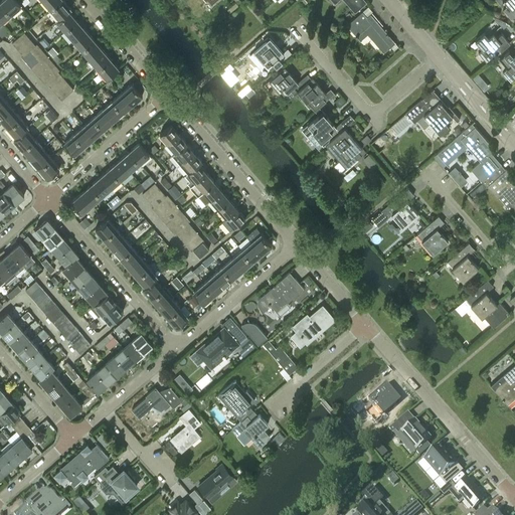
[(11,14),(21,5),(15,0),(2,0),(1,2),(11,14)]
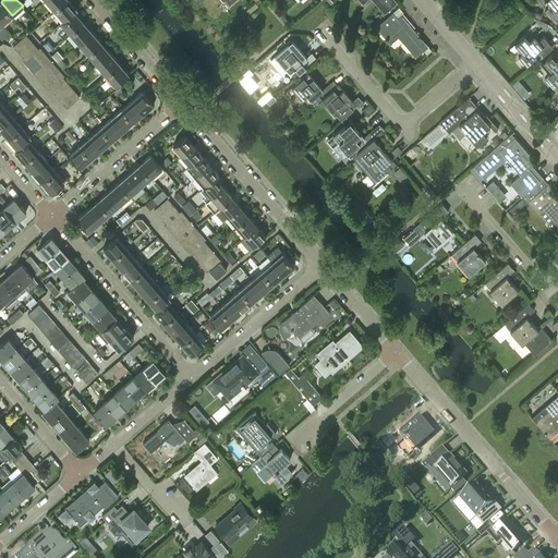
[(46,0),(55,10),(65,0),(46,0)]
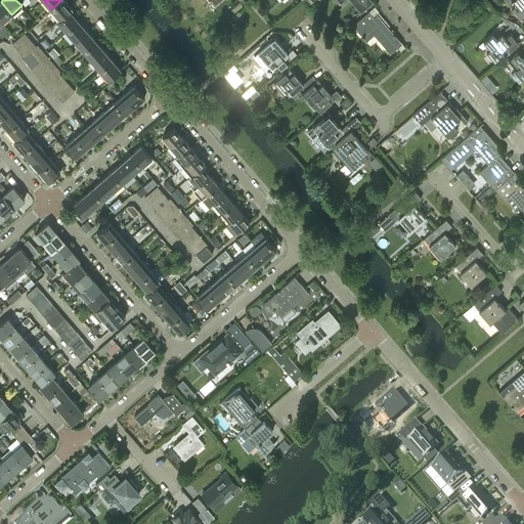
[(70,10),(73,9),(64,0),(61,0),(51,9),(59,19),(70,10)]
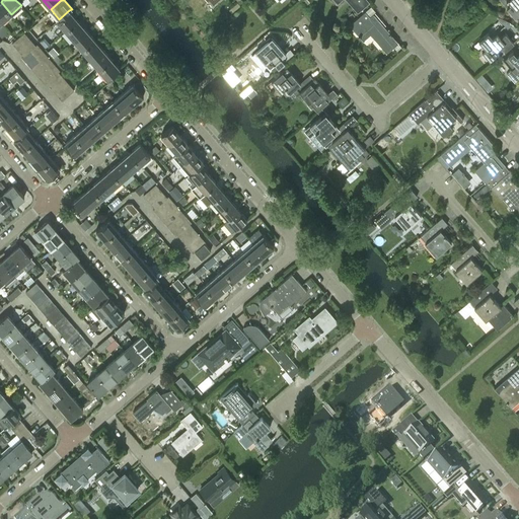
[(369,2),(367,0),(336,0),(338,1),(339,0),(348,0),(359,12),(369,2)]
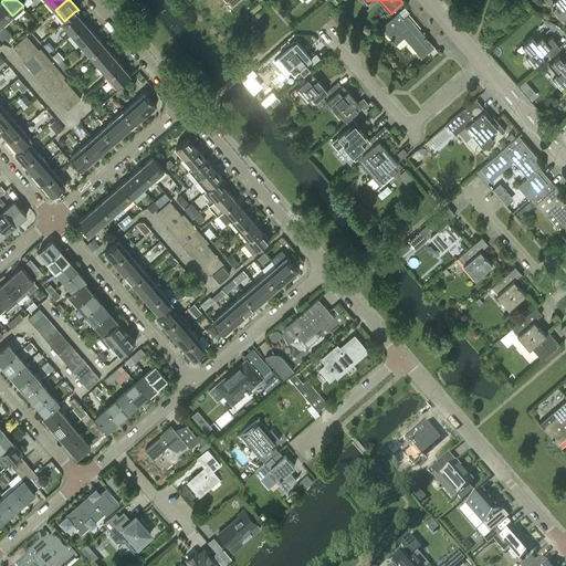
[(565,0),(544,0),(548,4),(554,0),(557,4),(553,9),(562,19),(565,16),(565,0)]
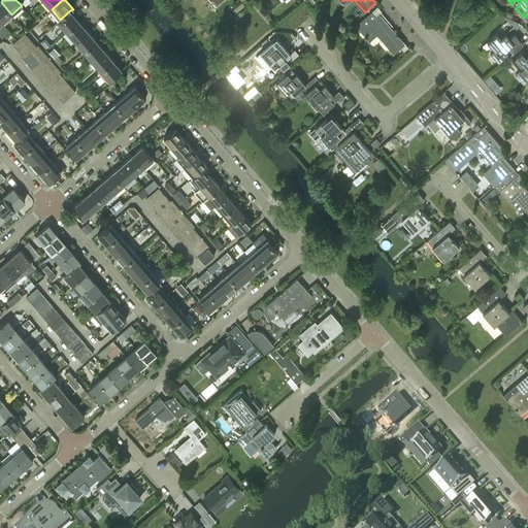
[(0,21),(1,23),(11,14),(1,2),(0,2),(0,21)]
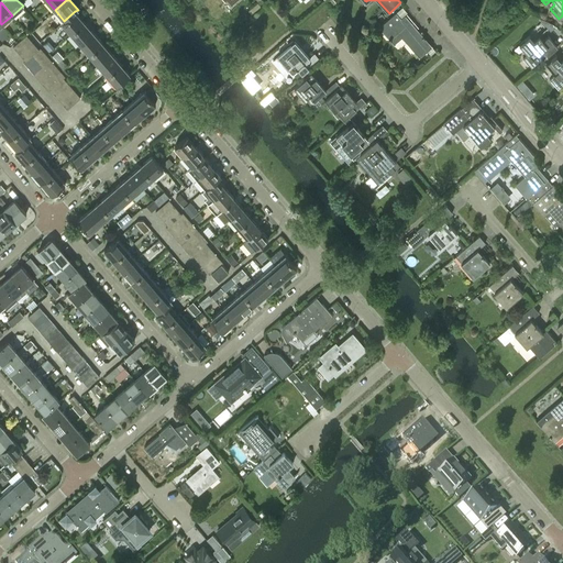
[(84,22),(75,11),(64,21),(62,23),(70,33),(84,22)]
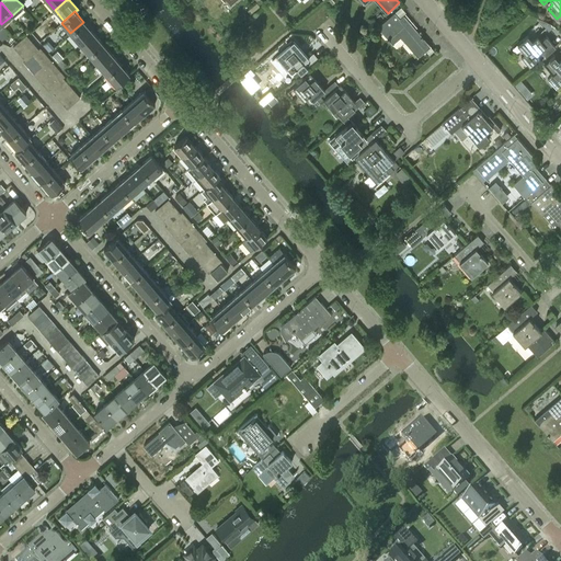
[(403,14),(400,18),(395,12),(378,26),(392,44),(401,36),(419,57),(431,46),(403,14)]
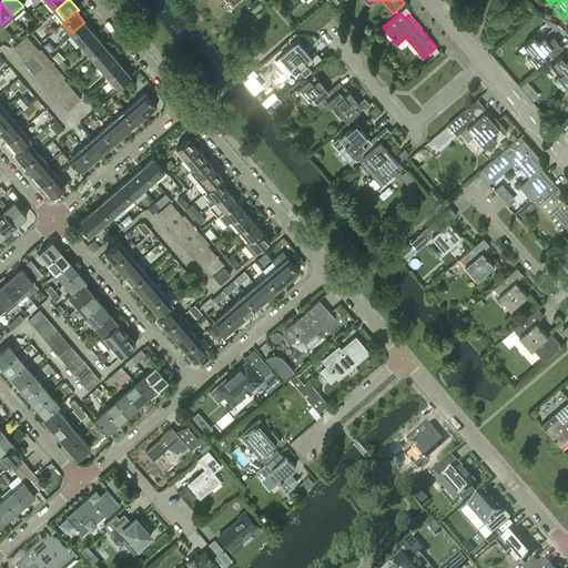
[(81,44),(94,32),(84,22),(71,33),(81,44)]
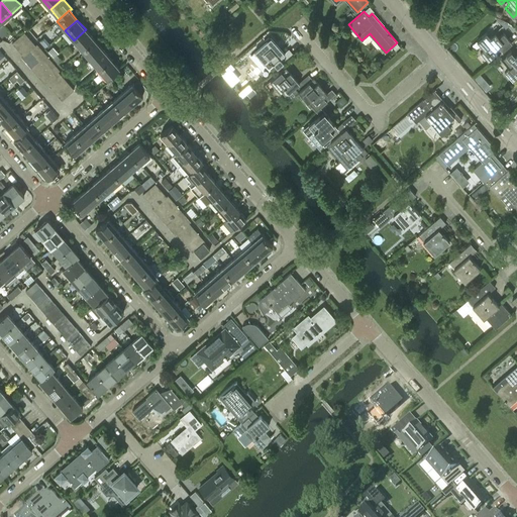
[(82,49),(94,39),(86,29),(74,40),(82,49)]
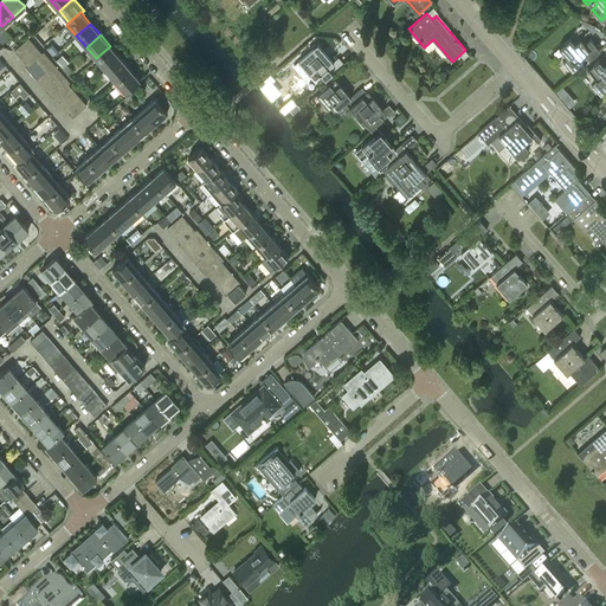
[(44,51),(42,53),(28,38),(14,50),(27,65),(26,68),(52,98),(55,96),(72,117),(86,104),(68,83),(70,82),(44,51)]
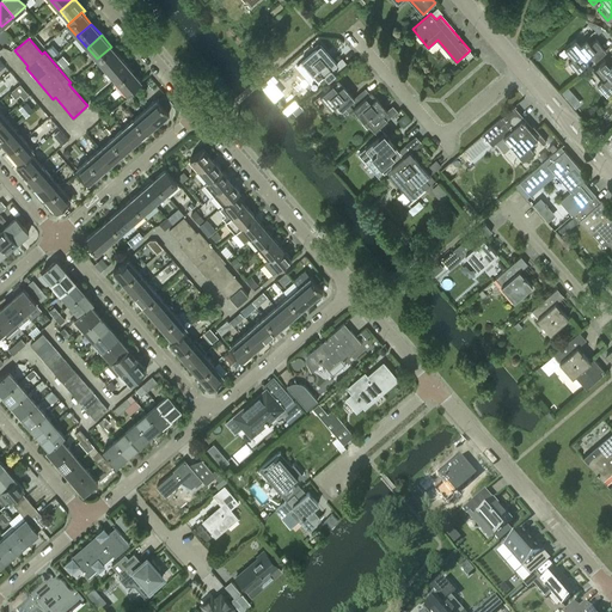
[(586,40),(580,44),(575,38),(564,48),(574,59),(568,65),(577,75),(588,66),(585,60),(589,56),(594,61),(605,51),(595,40),(589,44),(586,40)]
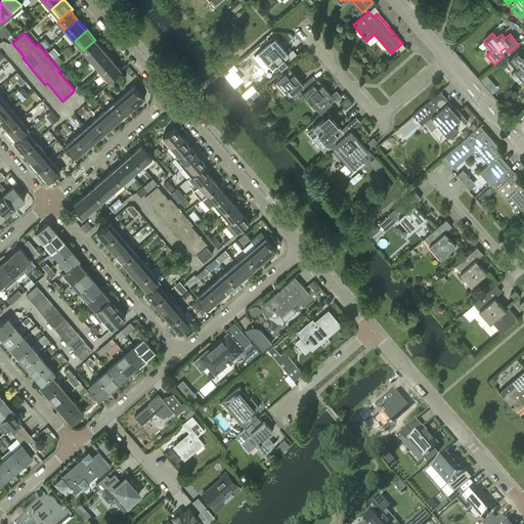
[(259,51),(254,55),(259,61),(262,58),(271,69),(272,68),(276,72),(292,58),(272,36),(268,40),(269,42),(259,51)]
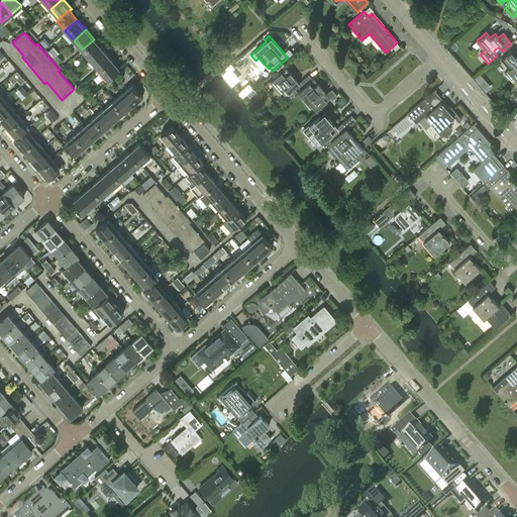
[(90,60),(102,48),(94,39),(82,49),(90,60)]
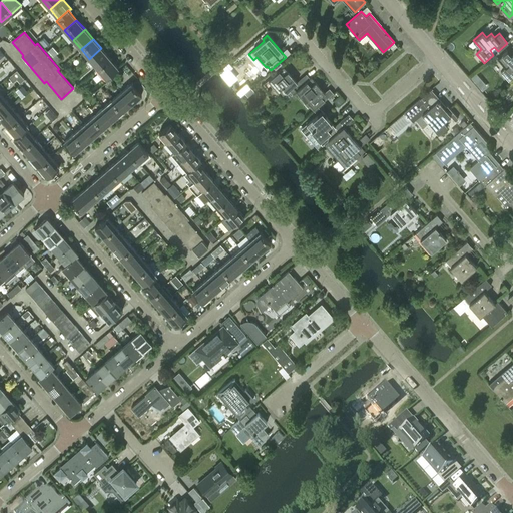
[(97,68),(109,58),(101,48),(89,59),(97,68)]
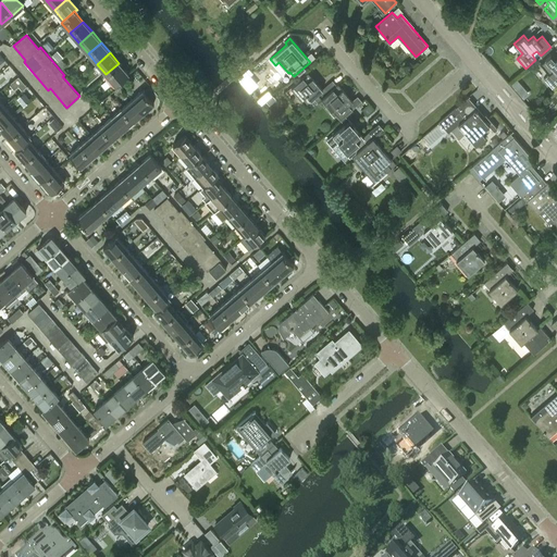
[(556,57),(554,60),(549,56),(540,64),(547,74),(543,78),(552,88),(556,84),(556,57)]
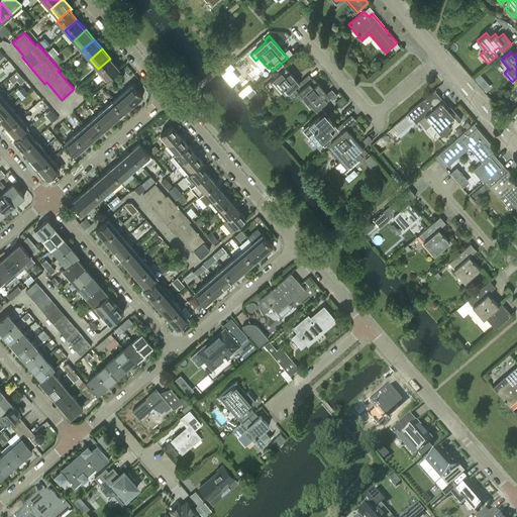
[(107,79),(119,68),(110,59),(98,69),(107,79)]
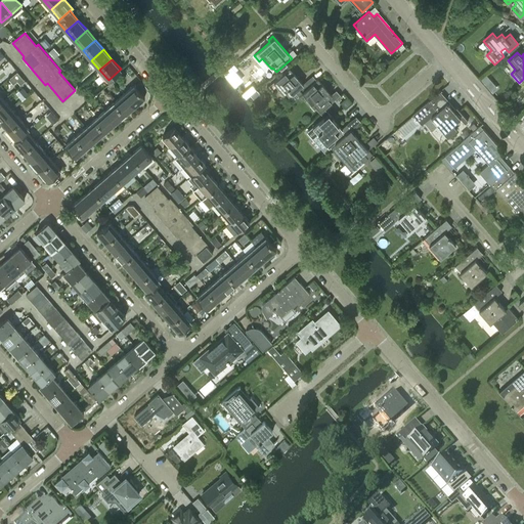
[(303,92),(307,88),(290,69),(274,82),(279,88),(278,89),(287,98),(288,97),(292,101),(303,92)]
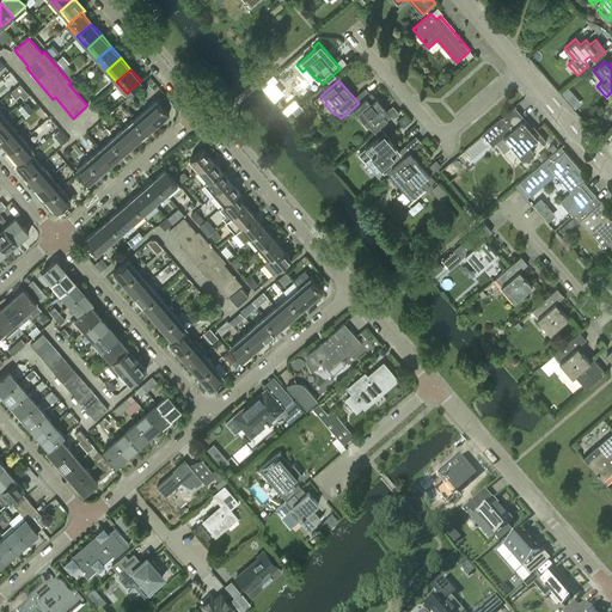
[(19,84),(10,92),(16,98),(20,95),(24,99),(29,95),(19,84)]
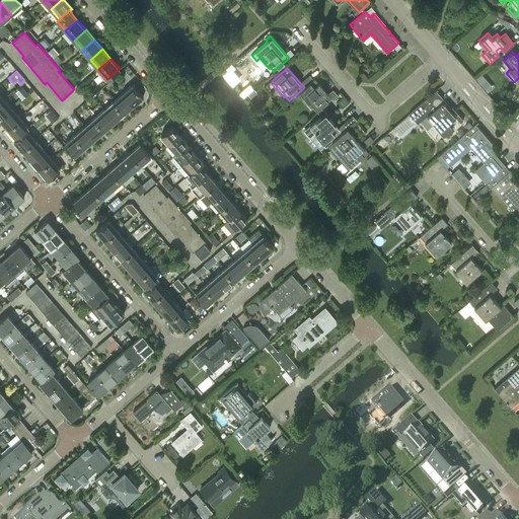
[(321,107),(332,98),(315,78),(304,87),(300,91),(304,97),(303,98),(311,108),(313,107),(317,112),(321,107)]
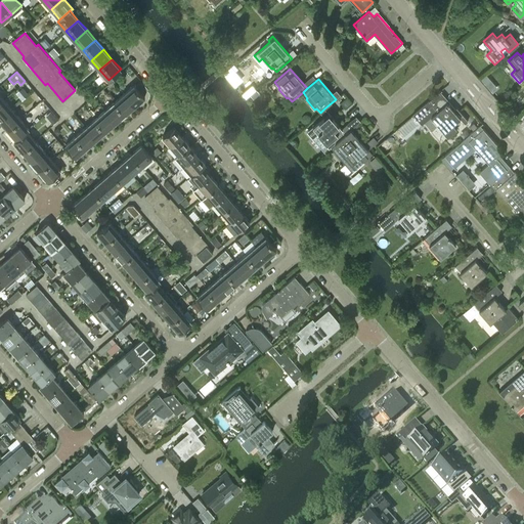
[(141,81),(135,86),(142,94),(147,89),(141,81)]
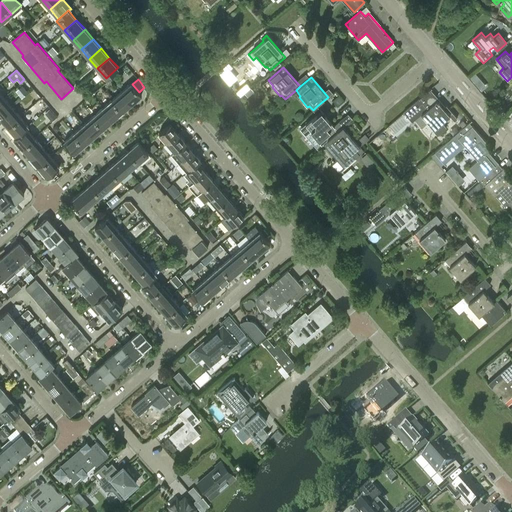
[(249,81),(242,87),(244,92),(252,85),(249,81)]
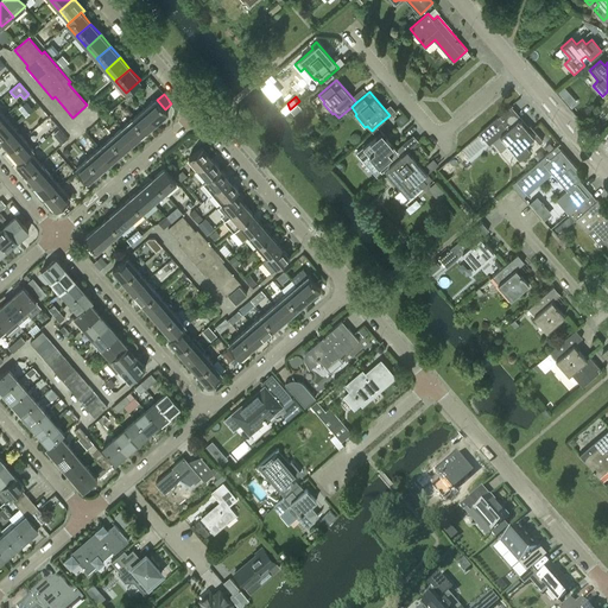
[(157,122),(168,113),(165,109),(157,100),(156,97),(144,108),(157,122)]
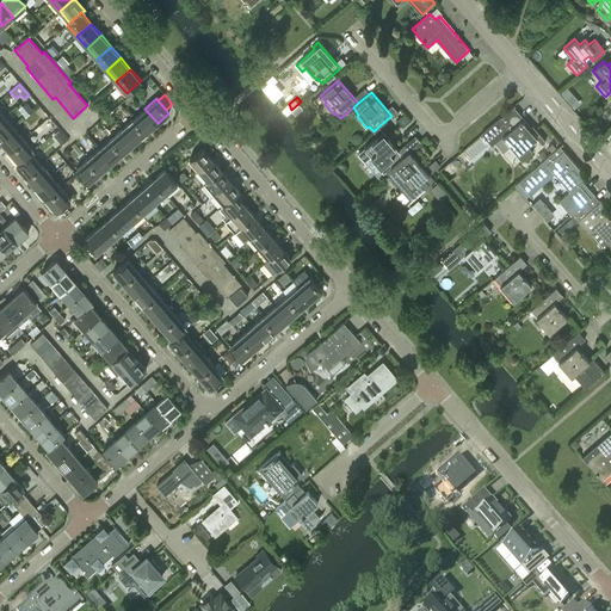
[(532,125),(531,127),(513,106),(482,134),(492,146),(495,142),(504,152),(510,147),(522,161),(534,152),(528,146),(537,137),(542,143),(547,141),(532,125)]
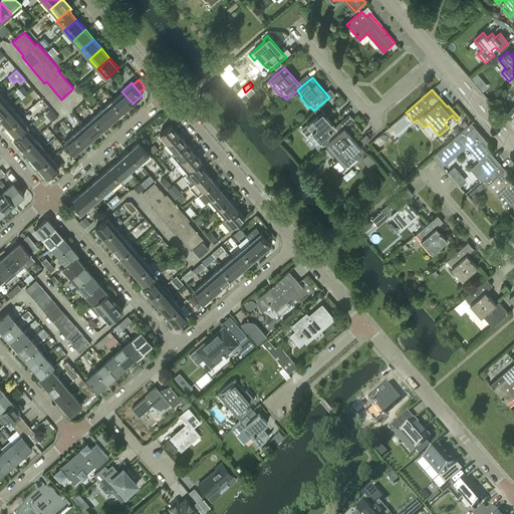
[(122,111),(133,103),(121,91),(112,99),(122,111)]
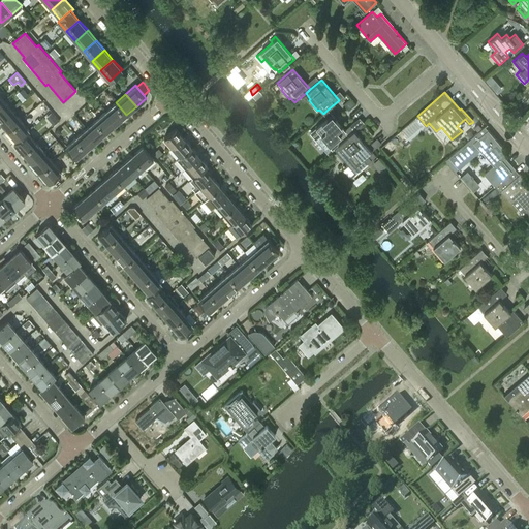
[(0,120),(12,111),(3,100),(0,102),(0,120)]
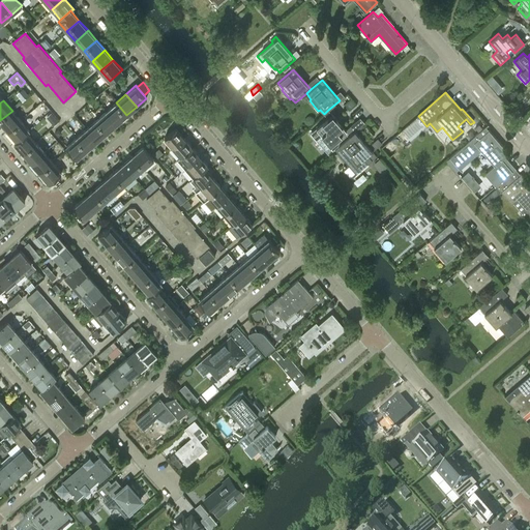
[(117,124),(126,115),(116,102),(106,111),(117,124)]
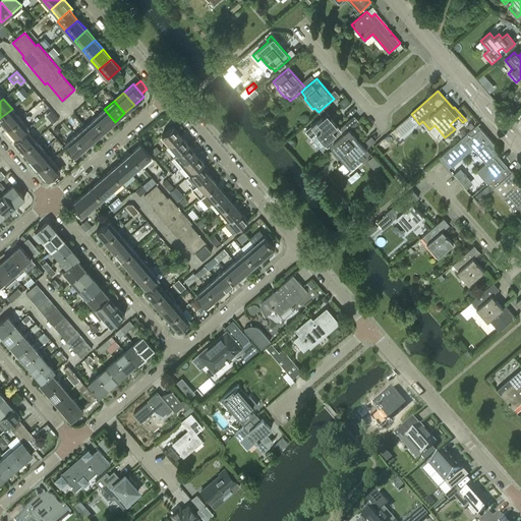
[(323,108),(319,112),(322,116),(327,112),(323,108)]
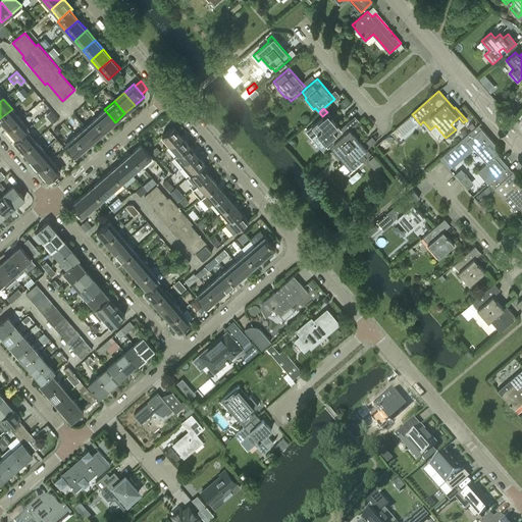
[(0,119),(8,129),(20,118),(12,109),(0,118),(0,119)]
